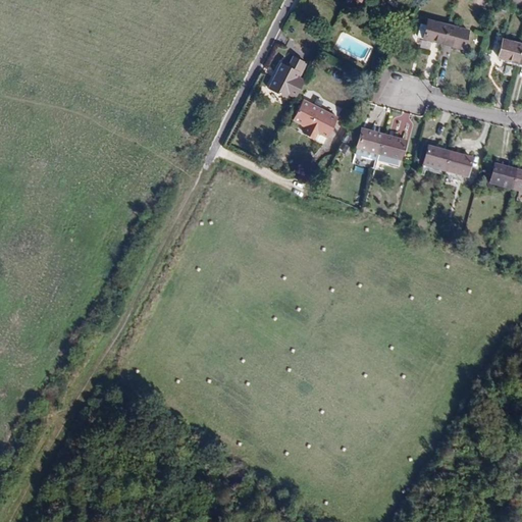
[(442,43),(448,24),(427,19),(426,25),(420,23),(417,36),(423,37),(423,38),(442,43)]
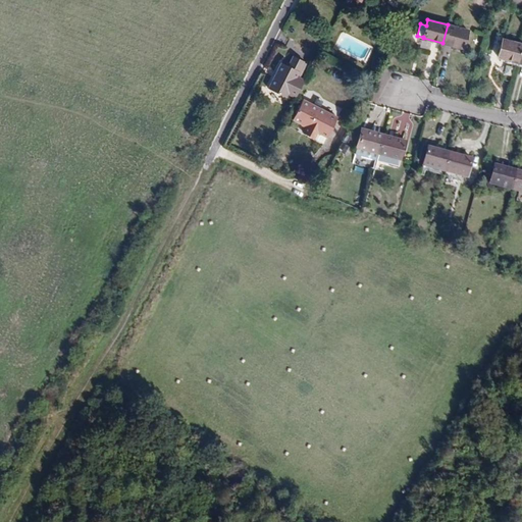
[(464,48),(469,30),(448,24),(442,43),(464,48)]
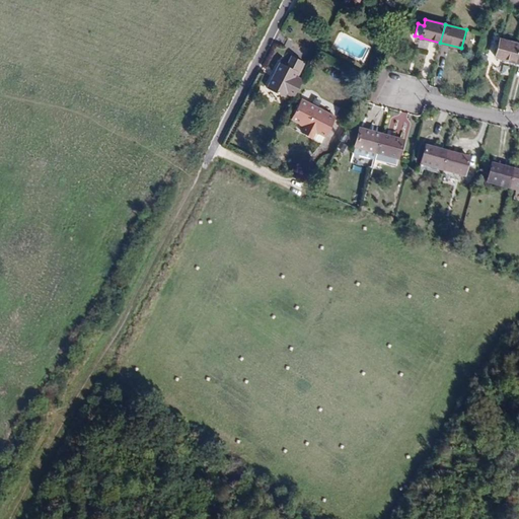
[(515,62),(518,48),(518,43),(500,39),(495,57),(504,59),(515,62)]
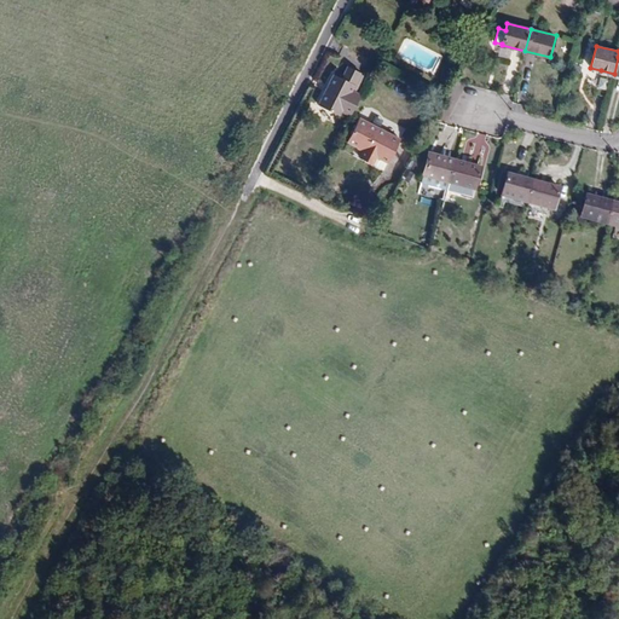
[(360,94),(352,90),(360,73),(348,67),(341,79),(334,75),(319,104),(340,115),(341,111),(350,115),(360,94)]
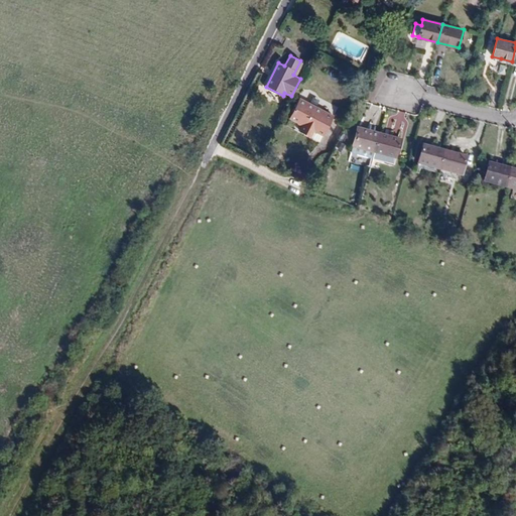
[(320,141),(335,116),(300,99),(290,117),(303,124),(300,131),(320,141)]
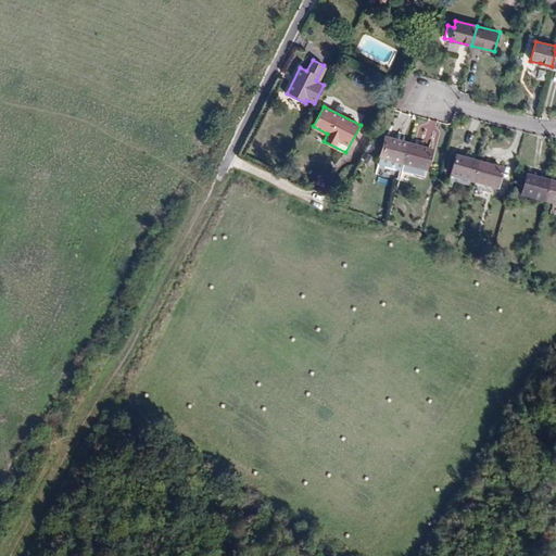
[(404,163),(409,143),(384,137),(378,161),(387,163),(387,165),(401,168),(402,163),(404,163)]
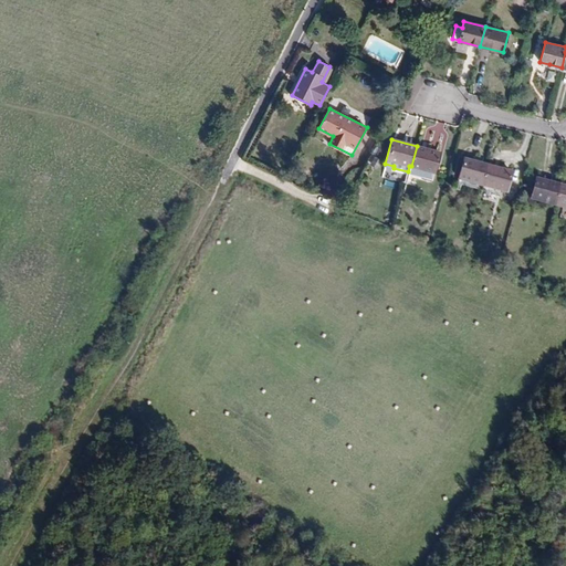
[(435,173),(440,152),(417,146),(411,166),(435,173)]
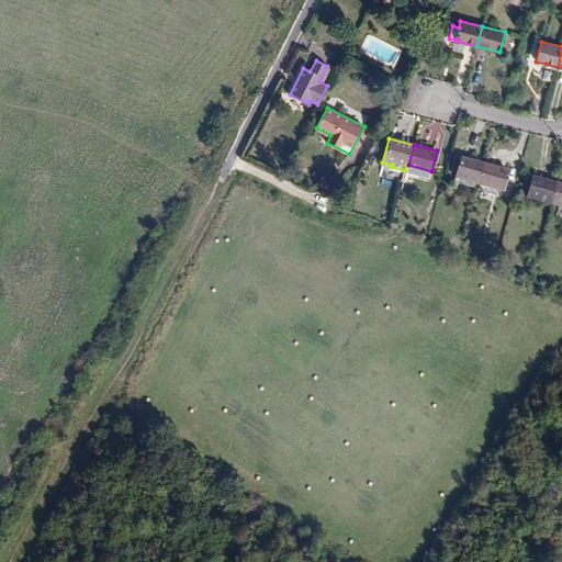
[(479,183),(484,164),(461,157),(456,178),(460,179),(479,183)]
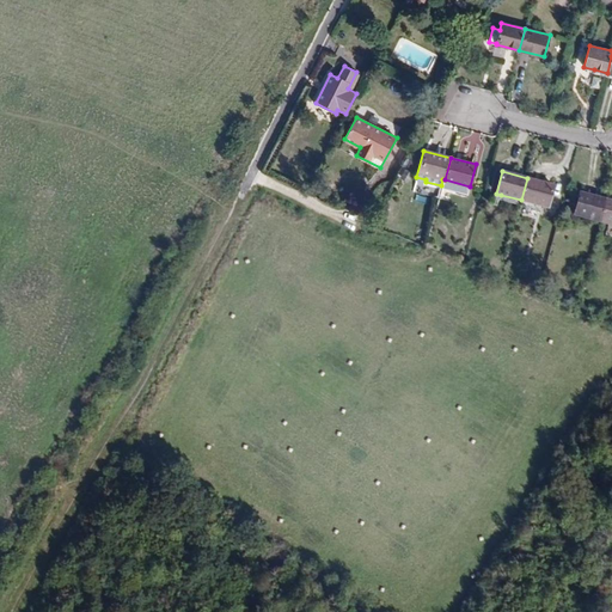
[(548,207),(554,184),(527,178),(521,200),(543,206),(548,207)]
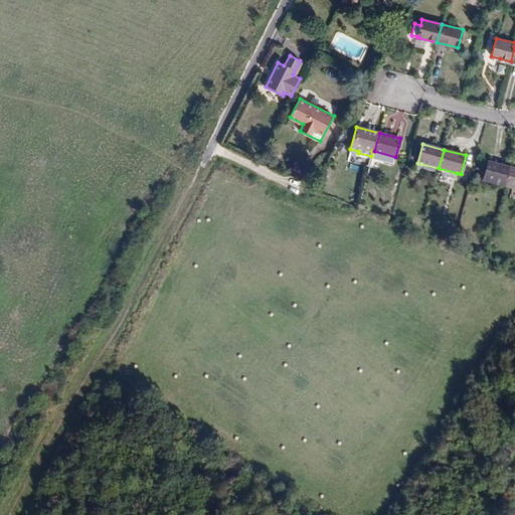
[(504,185),(509,167),(489,161),(483,180),(504,185)]
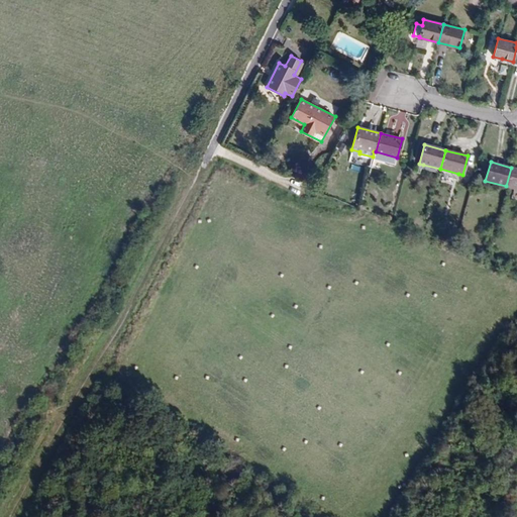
[(439,173),(440,169),(423,165),(422,168),(439,173)]
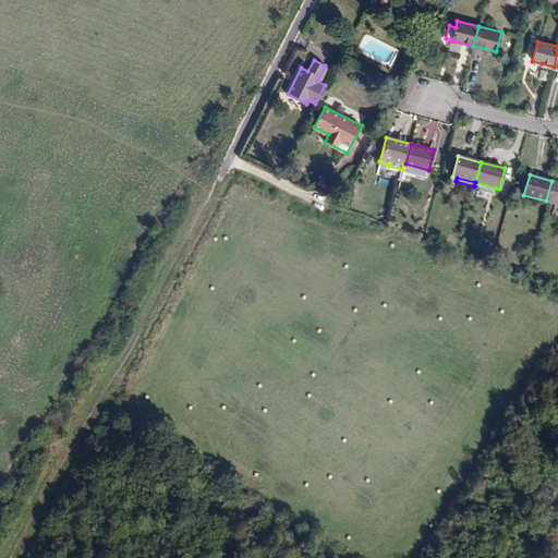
[(557,182),(552,181),(546,201),(557,204),(557,182)]
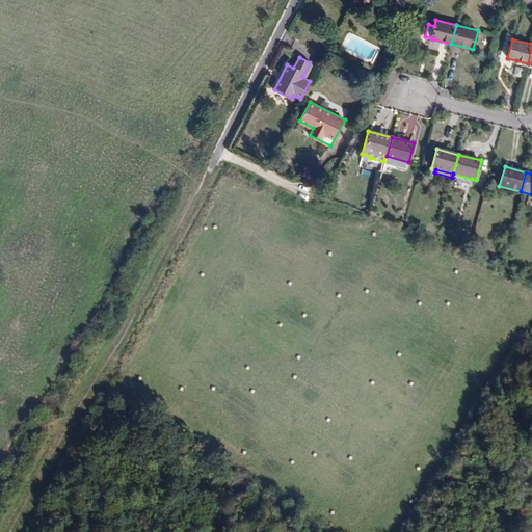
[(471,183),(472,179),(453,174),(452,178),(471,183)]
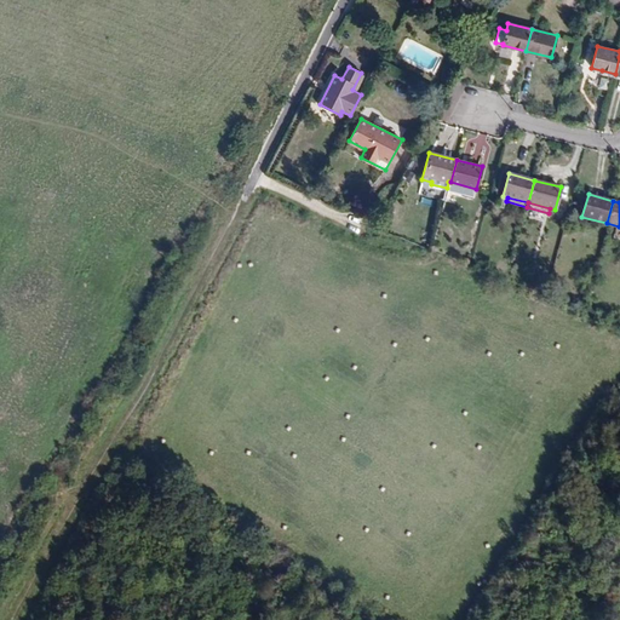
All buildings are outlined.
